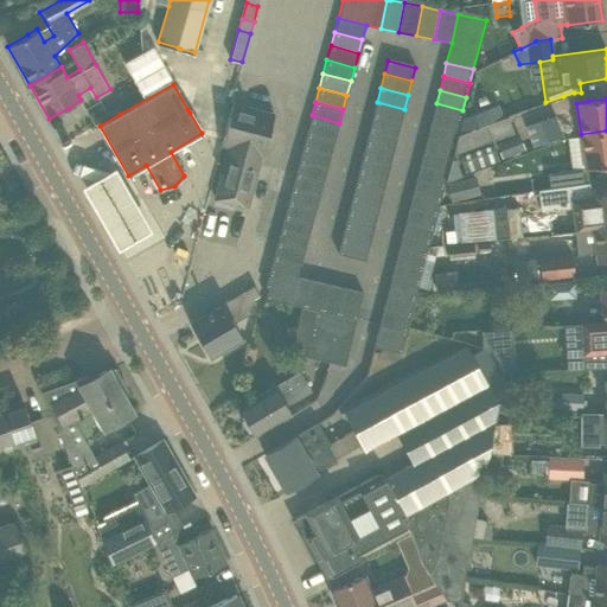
[(374,115),(401,122),(404,109),(377,102),(374,115)]
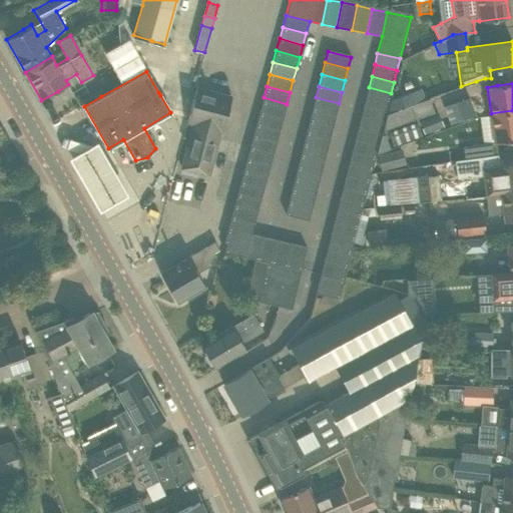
[(208,174),(219,131),(222,131),(231,96),(197,87),(188,122),(192,124),(181,167),(208,174)]
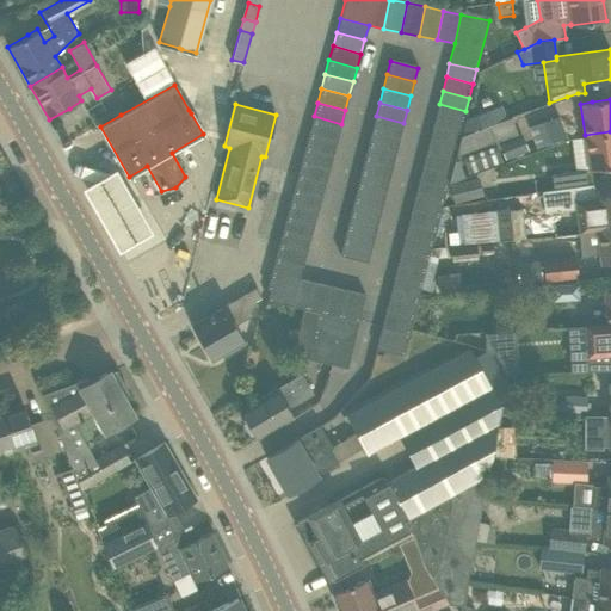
[(466,111),(439,104),(436,118),(462,125),(464,117),(466,111)]
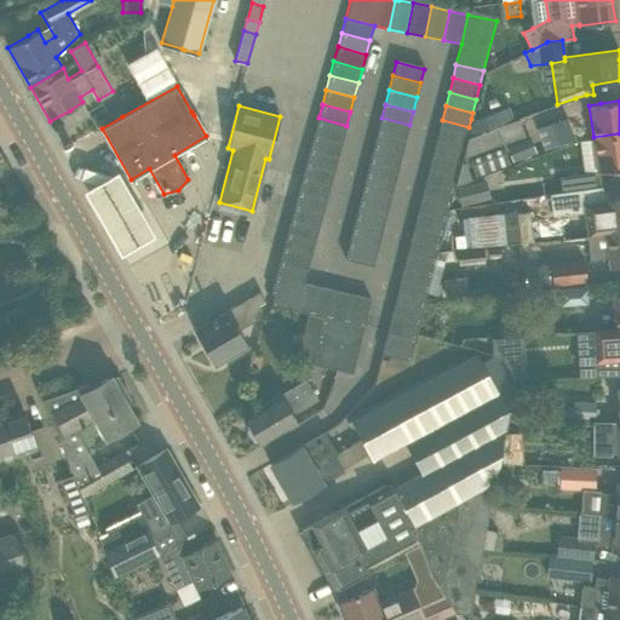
[(469,127),(466,136),(468,136),(488,128),(497,126),(514,120),(509,105),(471,119),(469,127)]
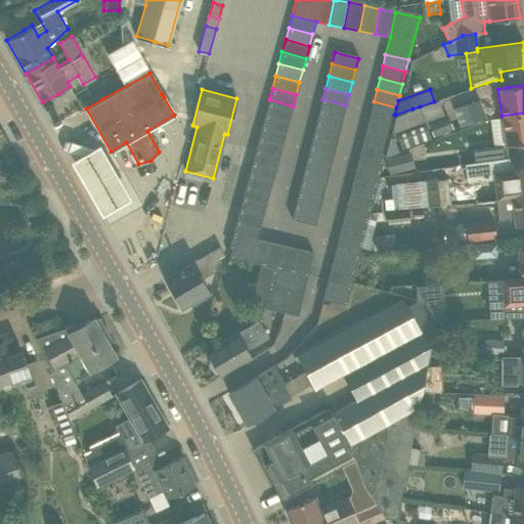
[(293,106),(269,99),(265,112),(290,119),(293,106)]
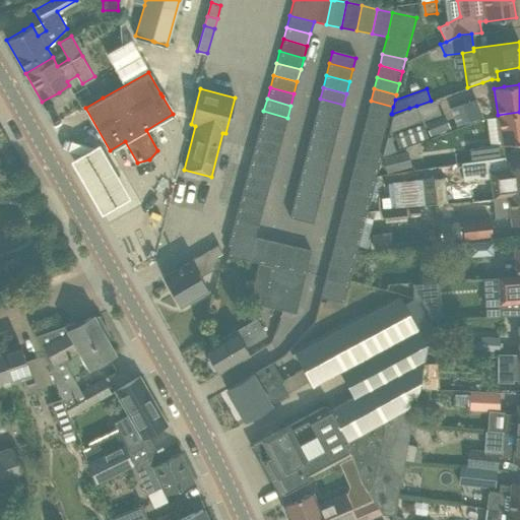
[(317,111),(340,117),(343,105),(320,99),(317,111)]
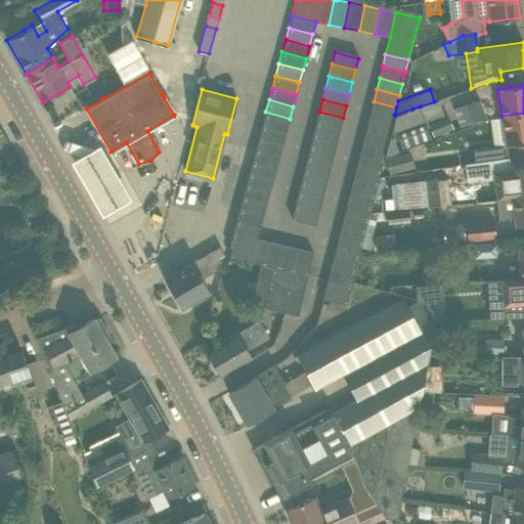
[(390,131),(390,132),(391,132),(443,114),(438,99),(434,101),(420,106),(412,108),(395,115),(393,120),(390,131)]
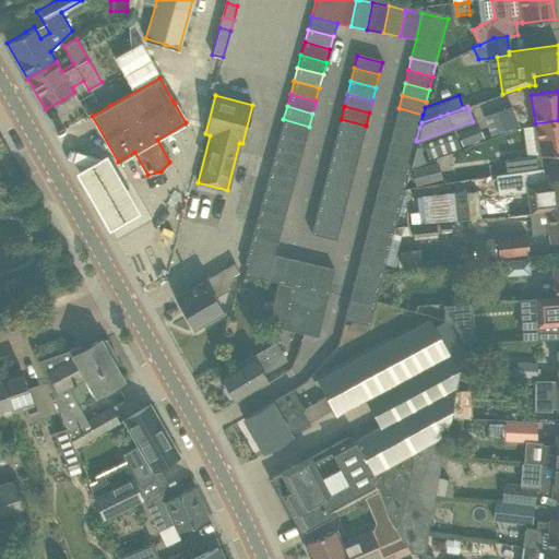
[(511,106),(497,111),(503,131),(518,126),(511,106)]
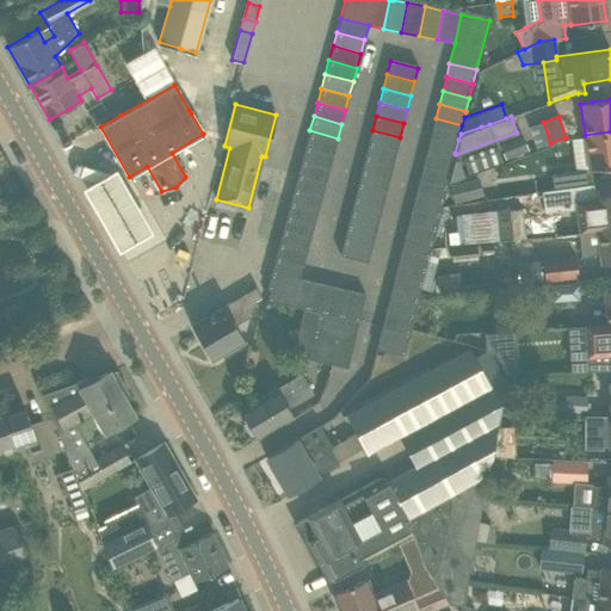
[(436,118),(432,133),(458,140),(460,134),(462,125),(436,118)]
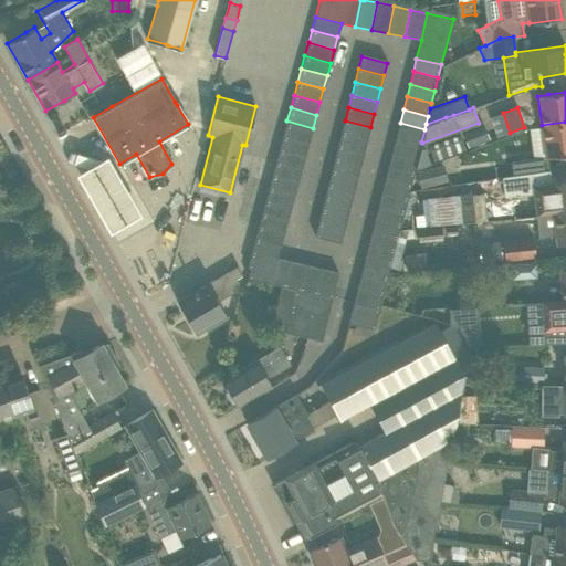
[(313,128),(286,121),(283,134),(308,140),(313,128)]
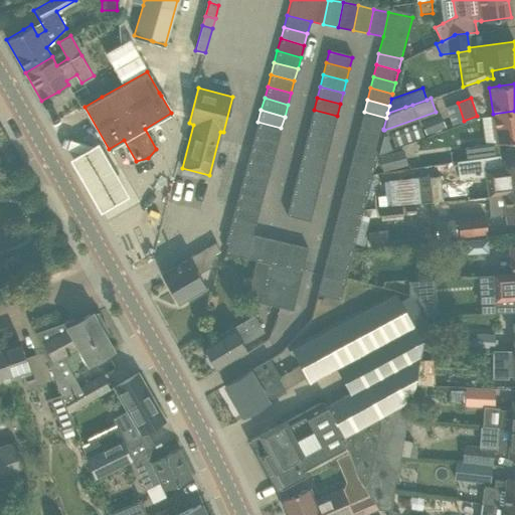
[(311,121),(334,127),(337,116),(314,110),(311,121)]
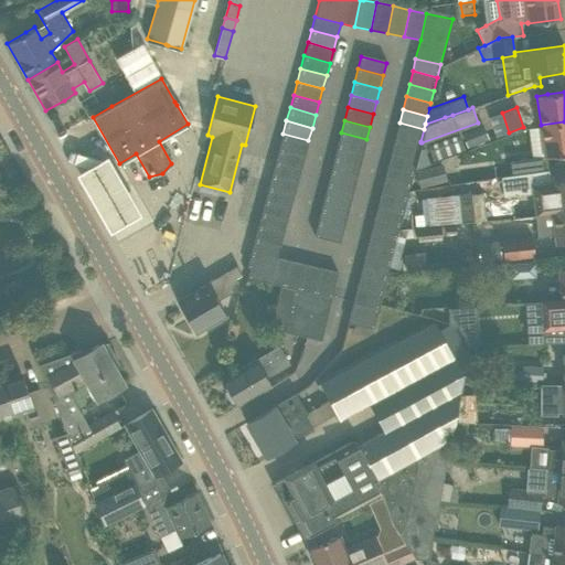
[(546,157),(555,156),(564,153),(564,121),(541,125),(545,157),(545,158),(546,157)]
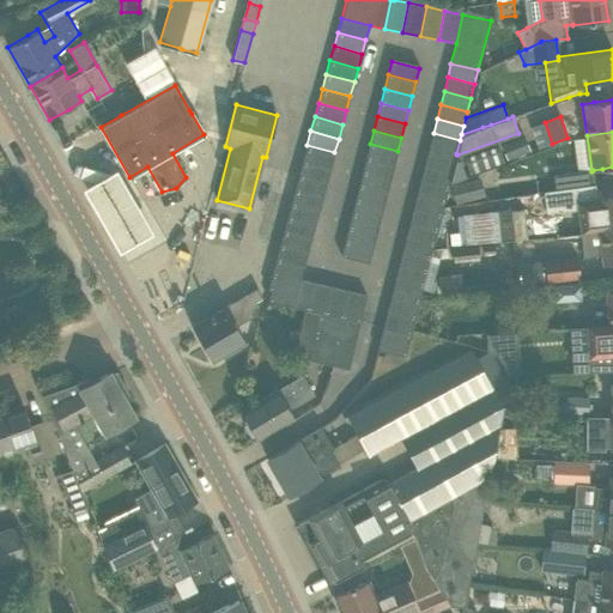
[(460,140),(434,133),(430,146),(456,153),(460,140)]
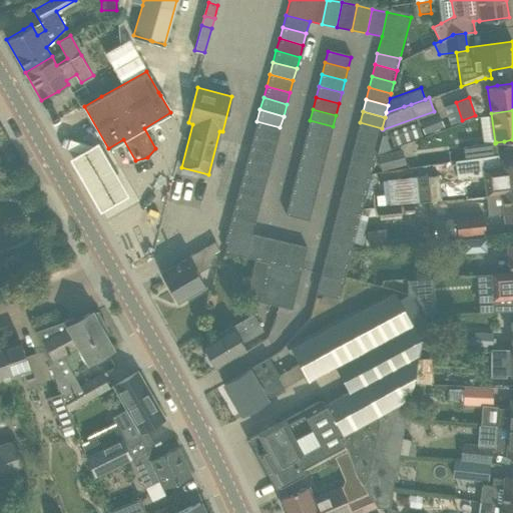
[(424,134),(443,126),(438,113),(419,121),(424,134)]
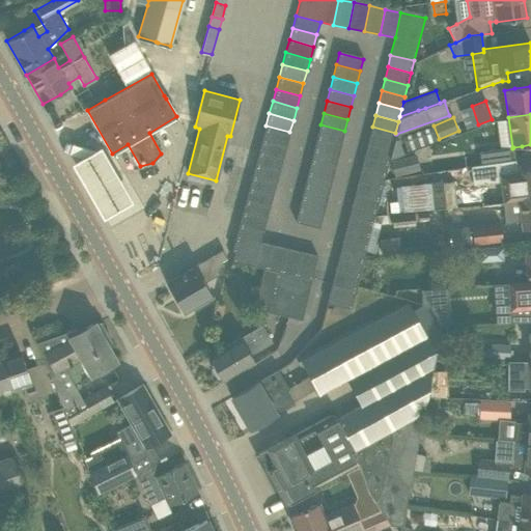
[(317,137),(341,143),(344,131),(320,124),(317,137)]
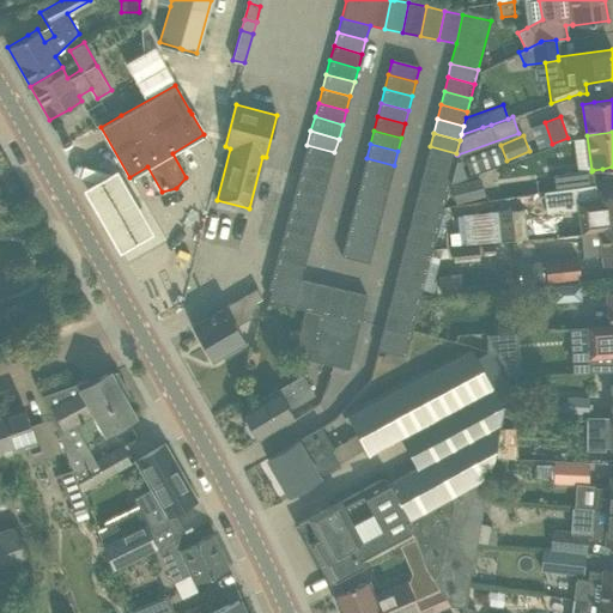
[(307,145),(303,159),(331,167),(334,152),(307,145)]
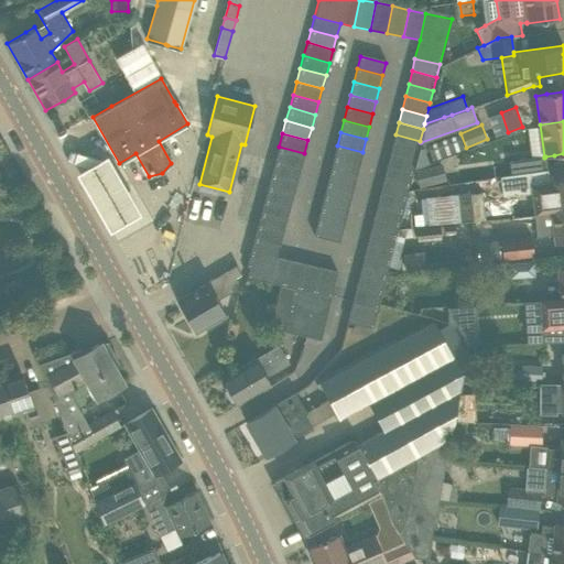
[(392,148),(416,154),(419,148),(420,142),(420,141),(396,134),(392,148)]
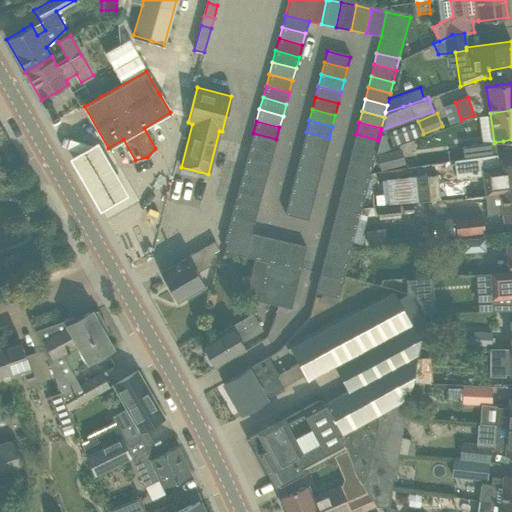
[(421,135),(417,122),(387,132),(392,146),(421,135)]
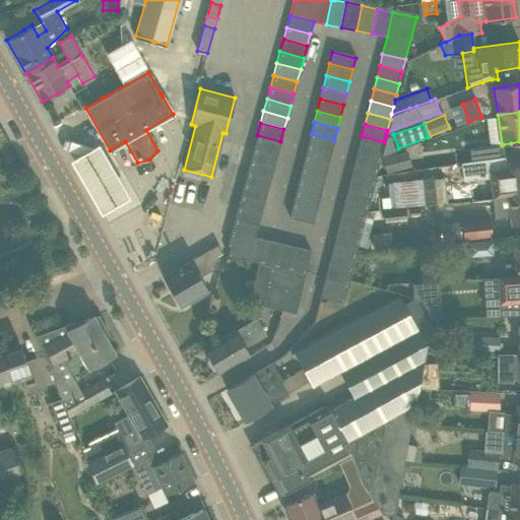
[(308,146),(331,152),(334,140),(311,134),(308,146)]
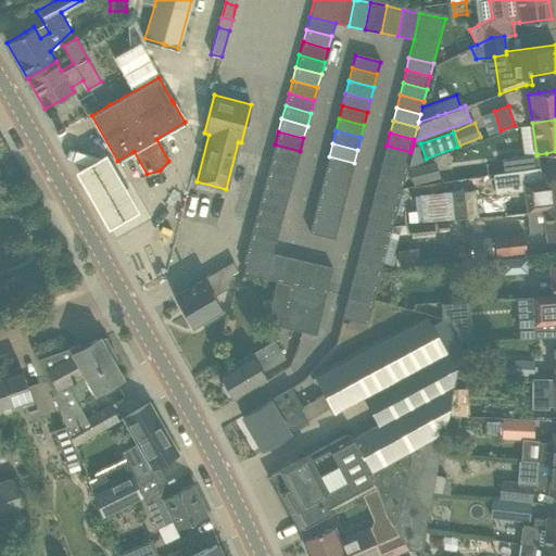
[(275,144),(272,158),(297,164),(300,151),(275,144)]
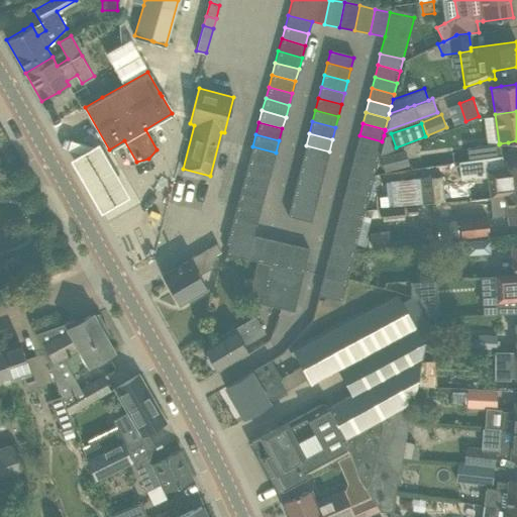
[(380,152),(379,154),(380,153),(393,149),(387,134),(384,135),(382,141),(380,152)]
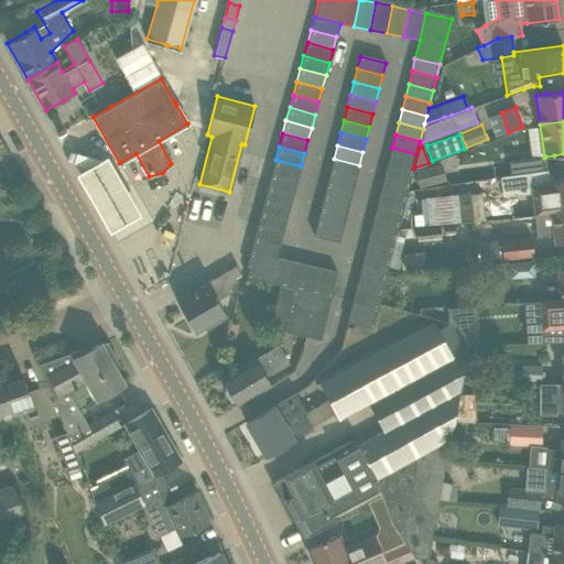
[(106,148),(74,165),(107,223),(138,204),(106,148)]
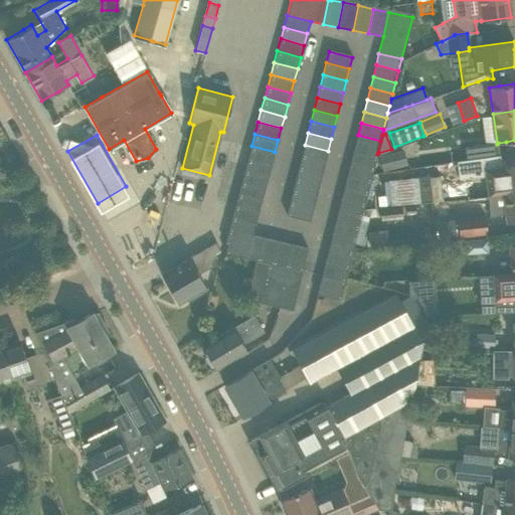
[(358,135),(355,147),(378,152),(380,141),(358,135)]
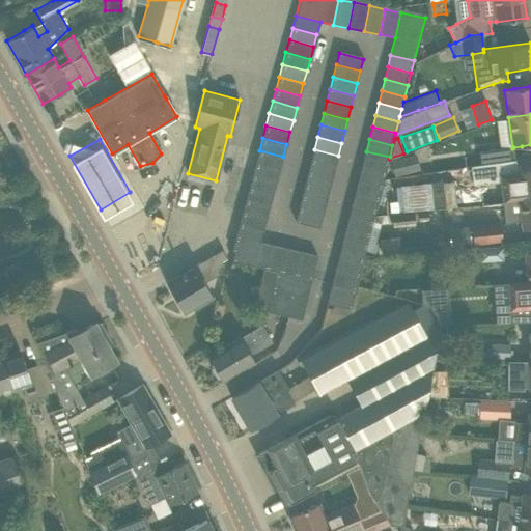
[(511,147),(487,150),(488,163),(514,160),(513,147),(512,148),(512,147),(511,147)]
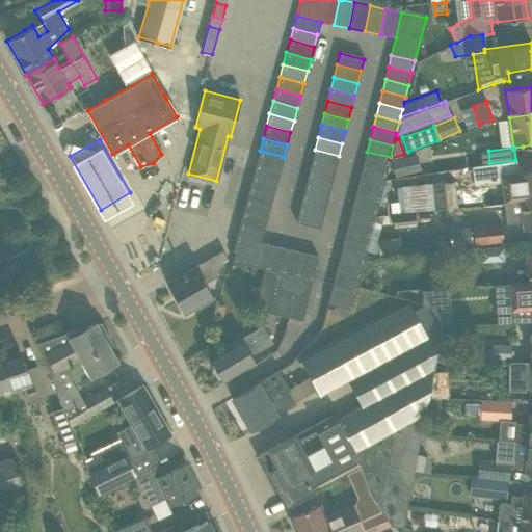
[(312,161),(336,167),(339,156),(315,150),(312,161)]
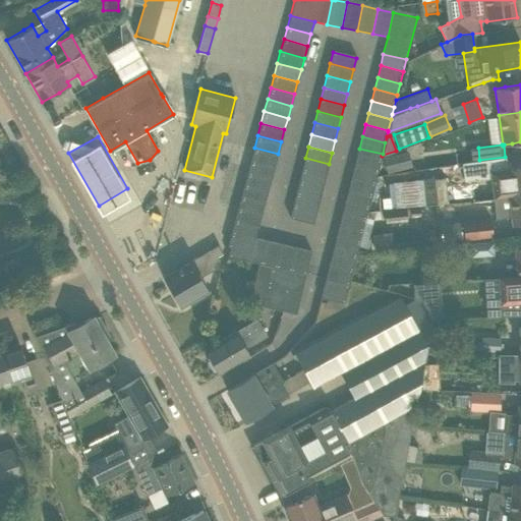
[(278,154),(254,148),(250,159),(275,166),(278,154)]
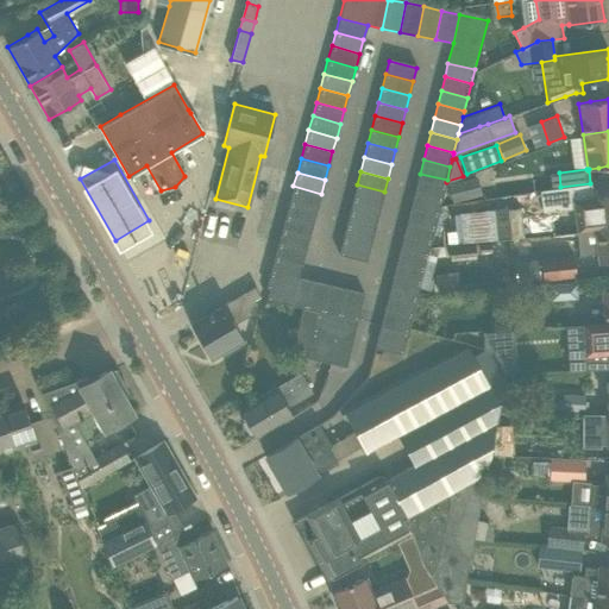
[(447,180),(420,174),(416,187),(444,194),(446,182),(447,180)]
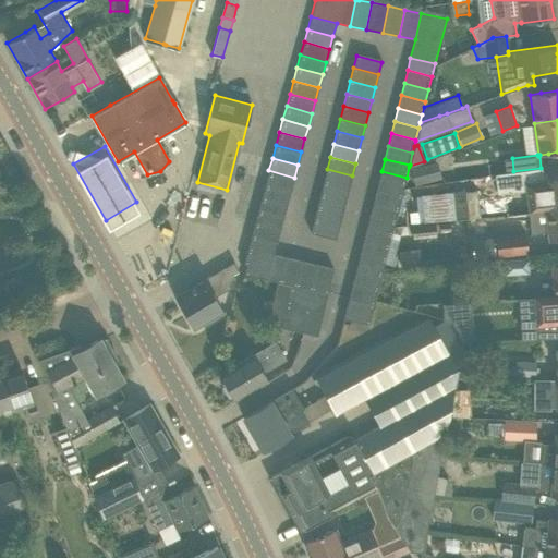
[(434,162),(410,169),(413,184),(438,179),(434,162)]
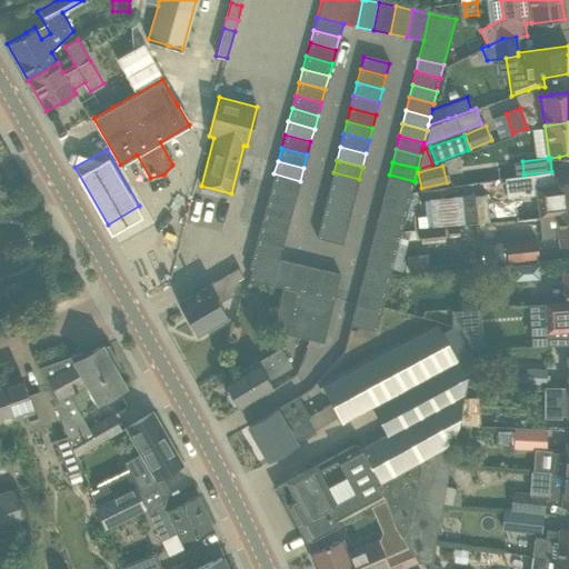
[(330,186),(356,192),(359,179),(333,172),(330,186)]
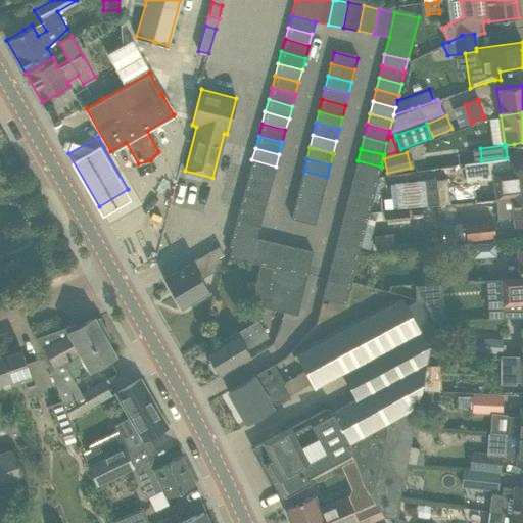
[(248,172),(273,179),(276,167),(251,159),(248,172)]
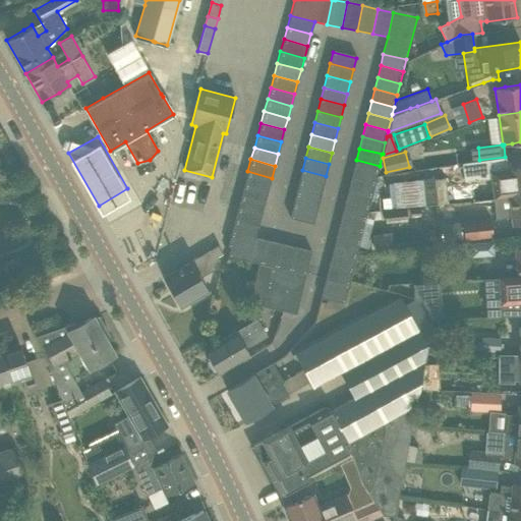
[(493,159),(461,162),(463,181),(490,177),(494,198),(520,194),(520,166),(495,170),(493,159)]
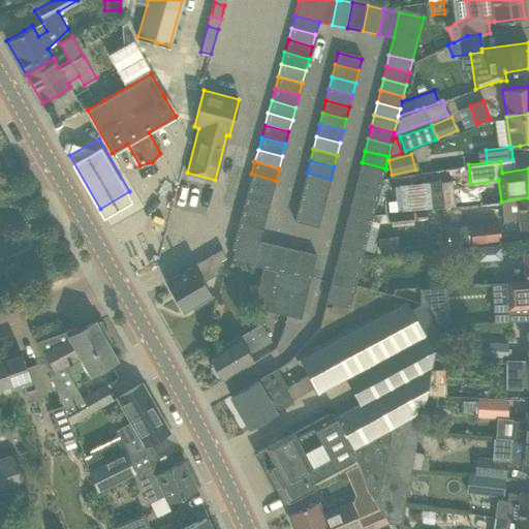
[(382,181),(385,168),(362,162),(359,175),(382,181)]
